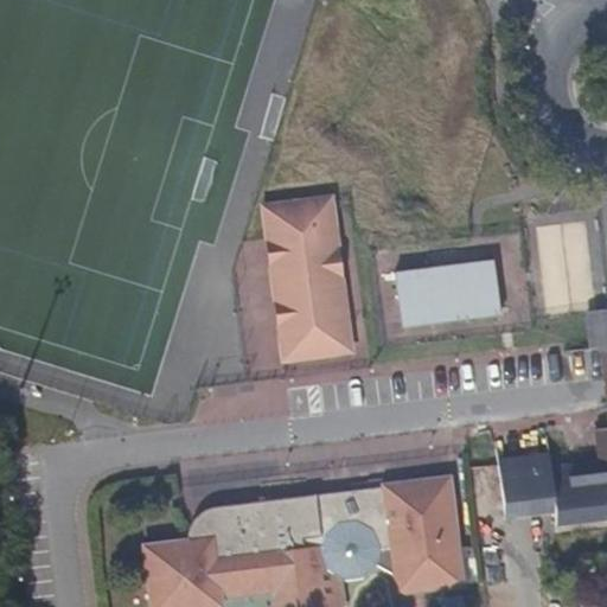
[(261,242),(273,241),(286,330),(274,331),(278,363),(333,356),(330,325),(343,323),(325,199),(256,209),(261,242)]
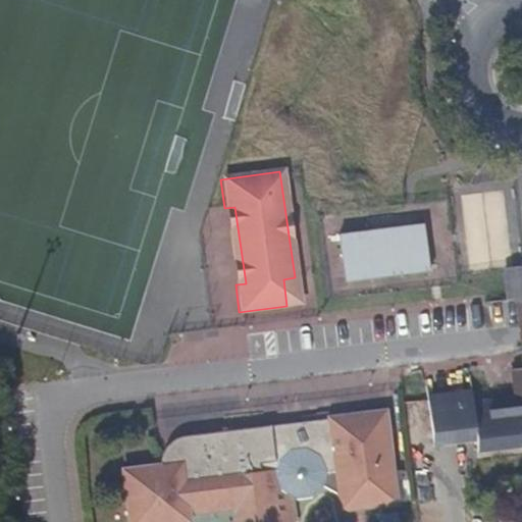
[(431,265),(453,263),(446,201),(424,203),(431,265)]
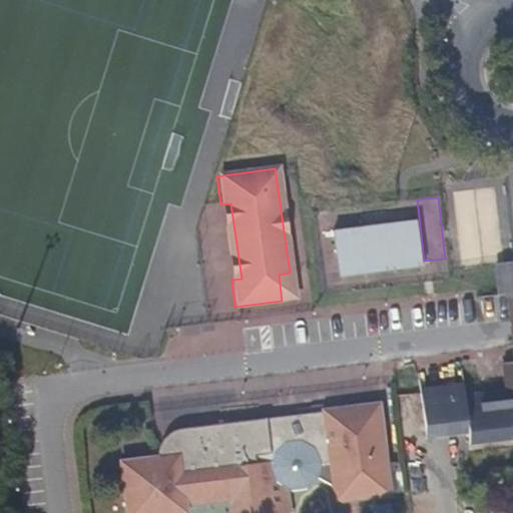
[(230,203),(220,204),(231,280),(241,279),(230,203)]
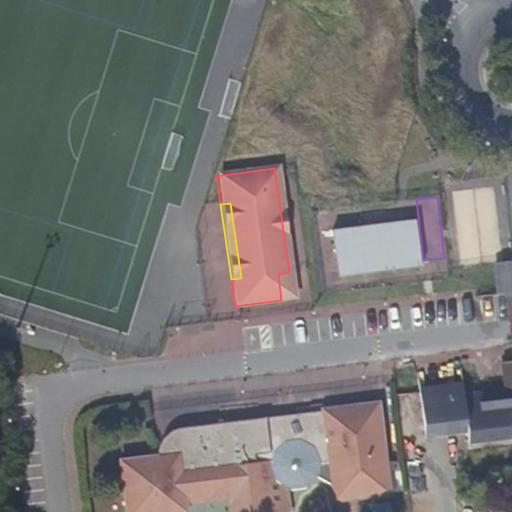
[(414,218),(329,229),(335,276),(420,266),(414,218)]
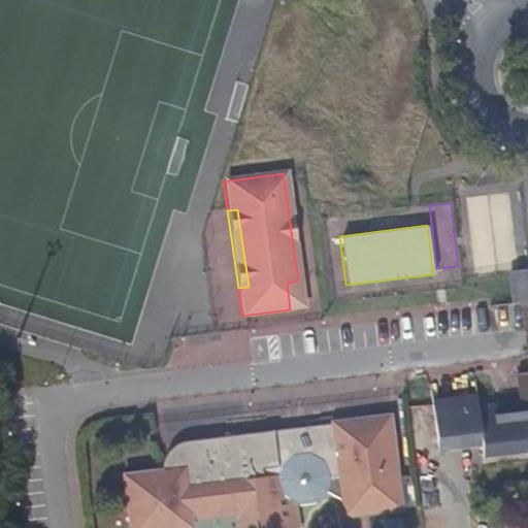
[(527,278),(527,268),(507,270),(512,303),(520,301),(527,300),(527,278)]
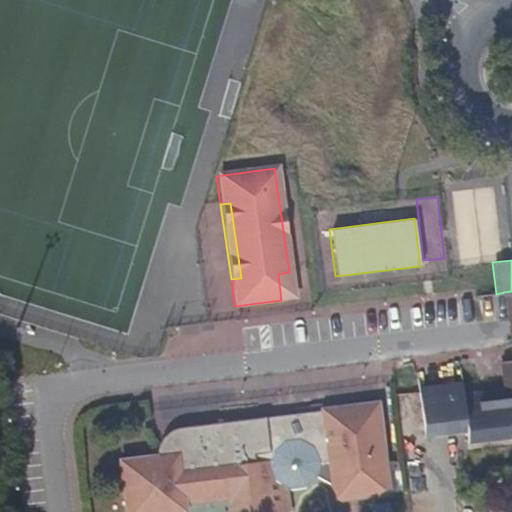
[(289,272),(278,274),(281,300),(293,298),(289,272)]
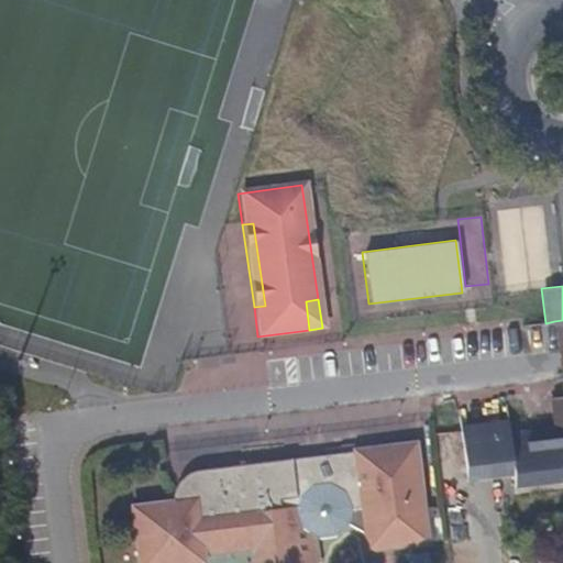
[(295,350),(337,344),(334,328),(293,333),(295,350)]
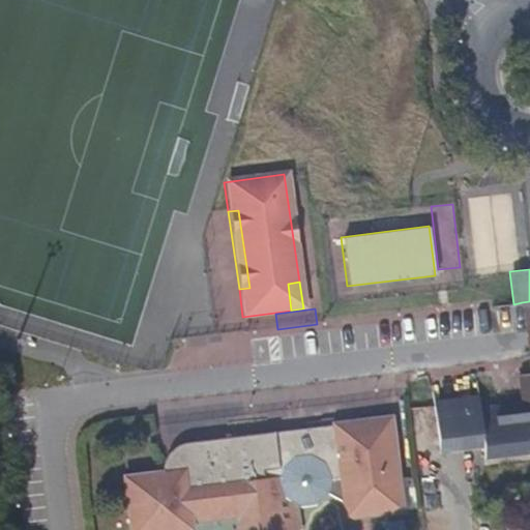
[(478,393),(434,400),(441,452),(484,447),(486,459),(529,452),(529,372),(529,373),(517,374),(520,400),(480,406),(478,393)]
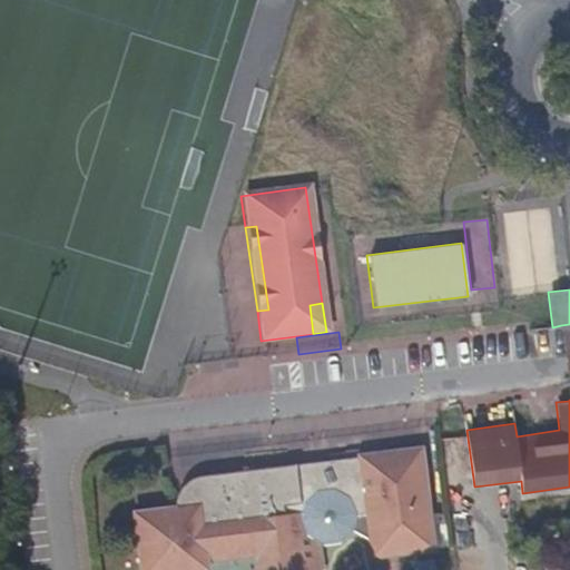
[(421,450),(382,453),(346,459),(346,461),(328,462),(333,470),(323,473),(302,477),(297,477),(296,474),(295,467),(278,468),(225,474),(198,478),(190,481),(185,485),(179,492),(176,499),(175,505),(175,512),(136,517),(143,569),(207,569),(205,550),(234,546),(256,543),(258,569),(321,569),(320,544),(335,543),(343,540),(349,534),(353,528),(355,521),(355,516),(367,514),(373,557),(433,549),(430,519),(423,469),(421,450)]
